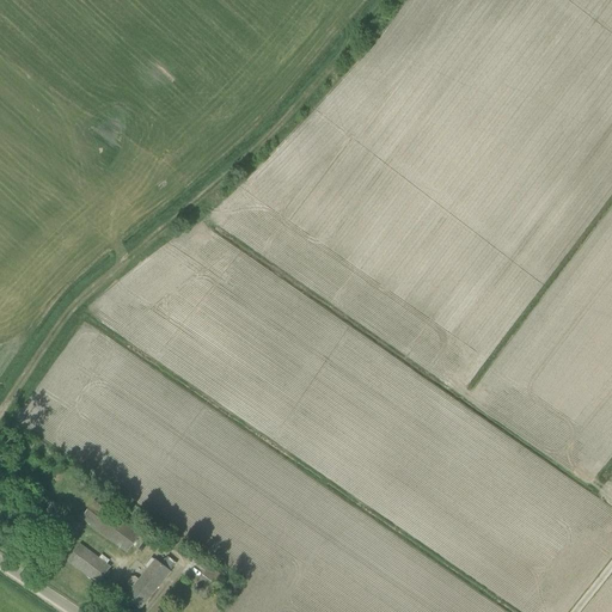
[(128,552),(140,536),(95,501),(81,519),(128,552)]
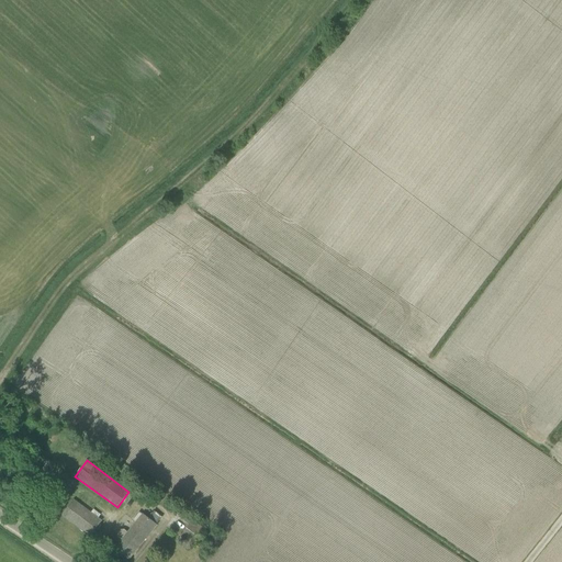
[(74,499),(62,516),(90,537),(102,520),(99,518),(101,515),(93,509),(91,513),(74,499)]
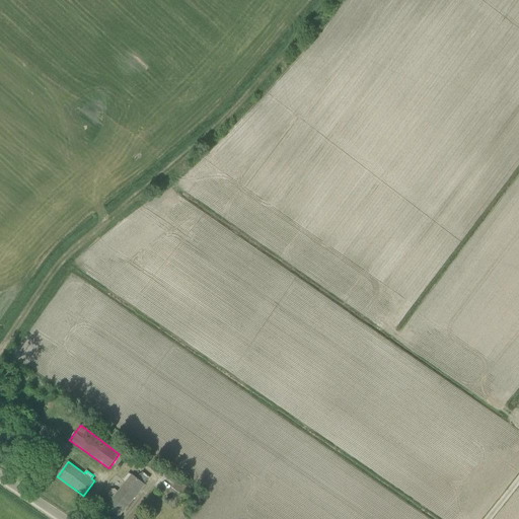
[(132,501),(144,485),(149,478),(142,472),(137,479),(129,473),(123,480),(126,484),(120,491),(132,501)]
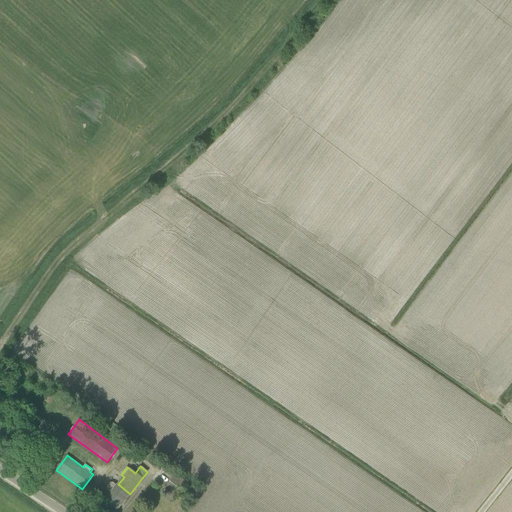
[(175,473),(164,489),(174,496),(185,480),(175,473)]
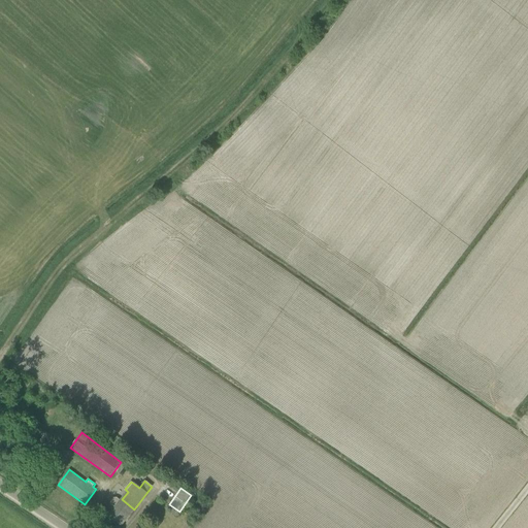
[(110,505),(114,508),(108,516),(122,525),(128,517),(134,509),(122,499),(121,501),(117,497),(113,498),(110,502),(110,505)]
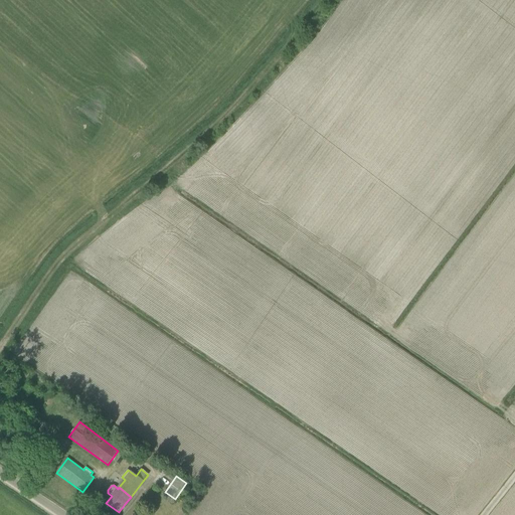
All buildings are outlined.
